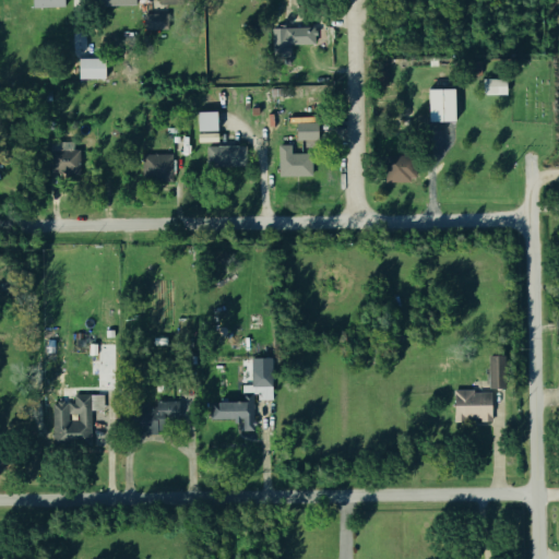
[(62,0),(30,0),(31,10),(63,9),(62,0)]
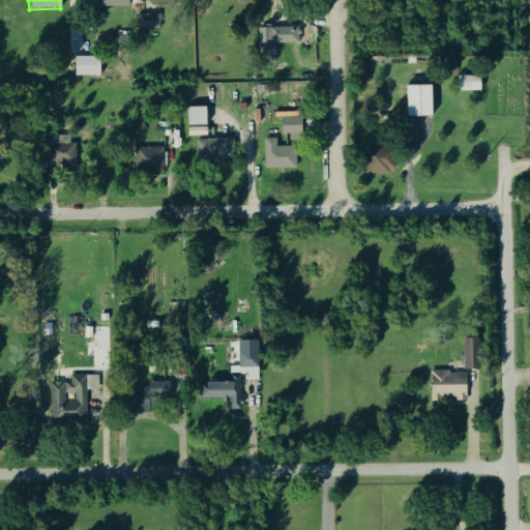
[(127,7),(126,0),(79,0),(80,8),(127,7)]
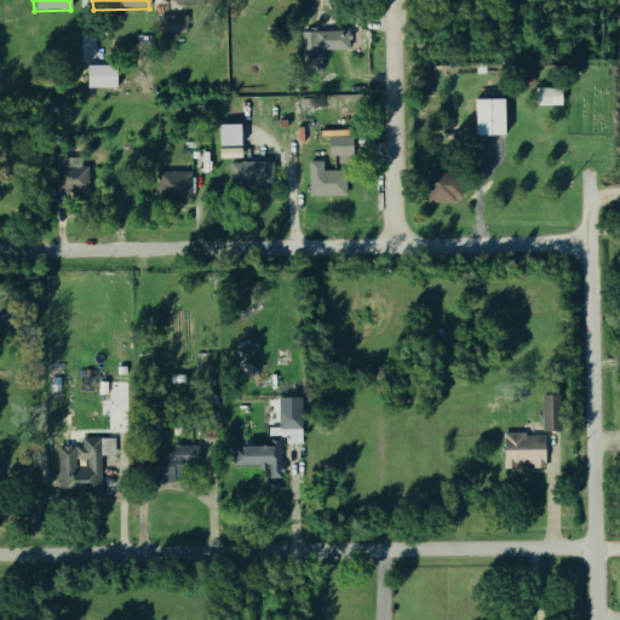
[(182,17),(159,18),(160,35),(182,34),(182,17)]
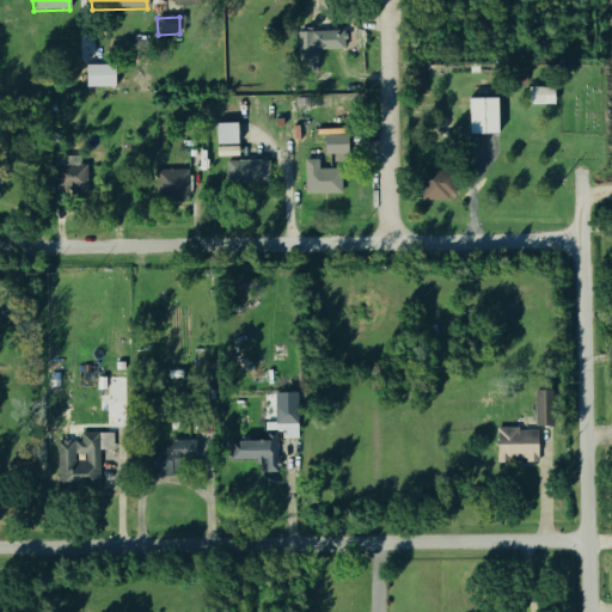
[(298,55),(344,53),(343,32),(297,34),(298,55)]
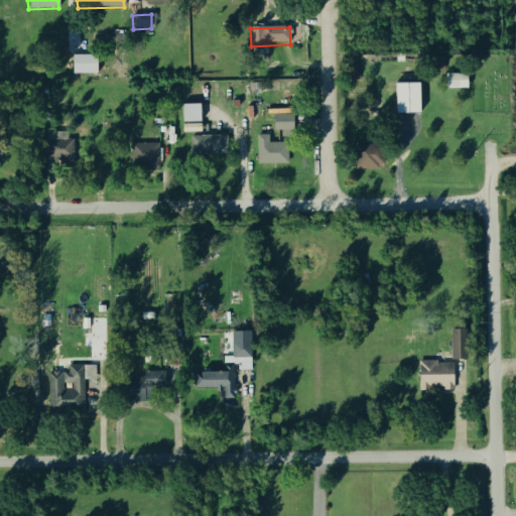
[(74,55),(97,54),(97,73),(74,74),(74,55)]
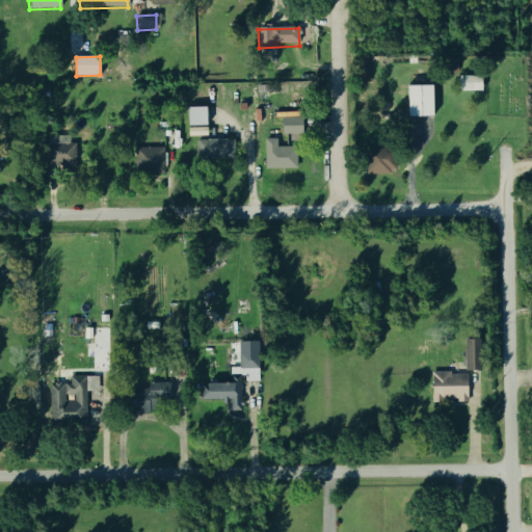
[(480,76),(481,90),(461,90),(460,76),(480,76)]
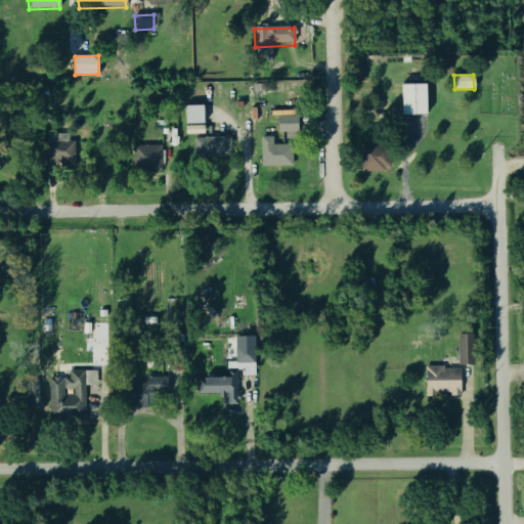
[(402,115),(401,85),(426,84),(426,115),(402,115)]
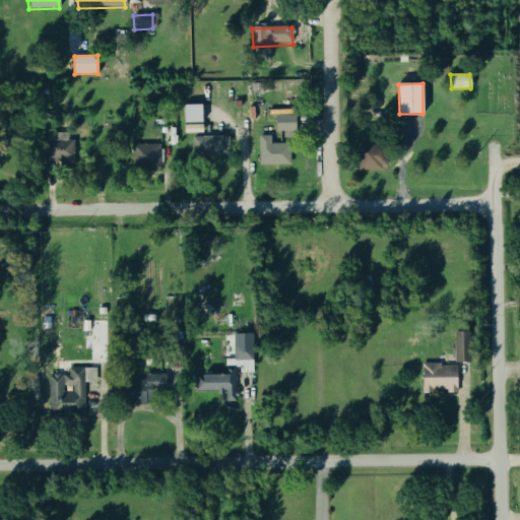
[(184,105),(201,105),(201,123),(184,123),(184,105)]
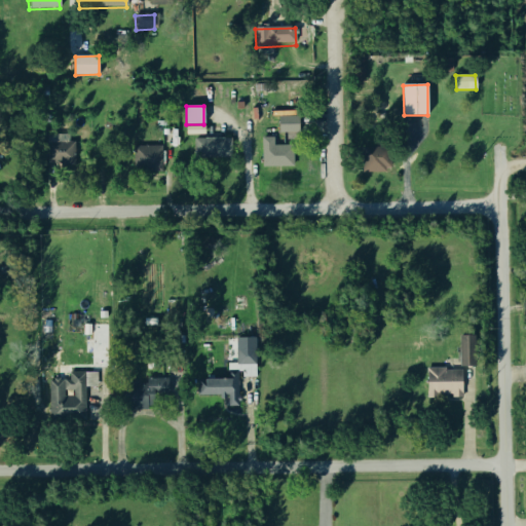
[(299,116),(299,132),(279,132),(279,117),(299,116)]
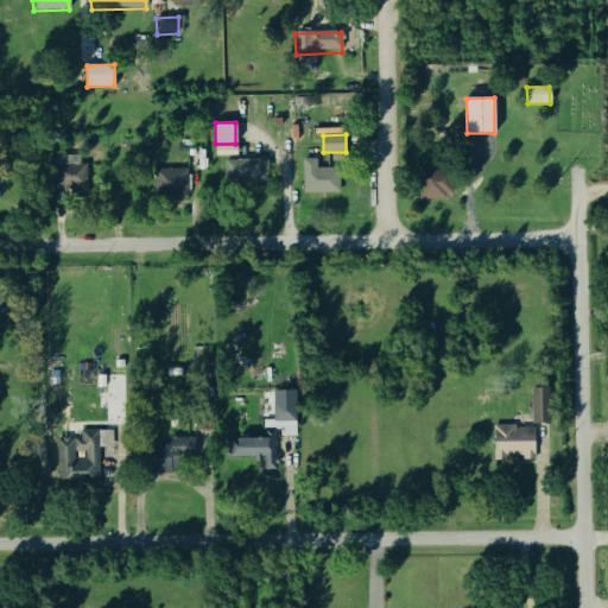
[(226,160),(266,159),(266,182),(226,182),(226,160)]
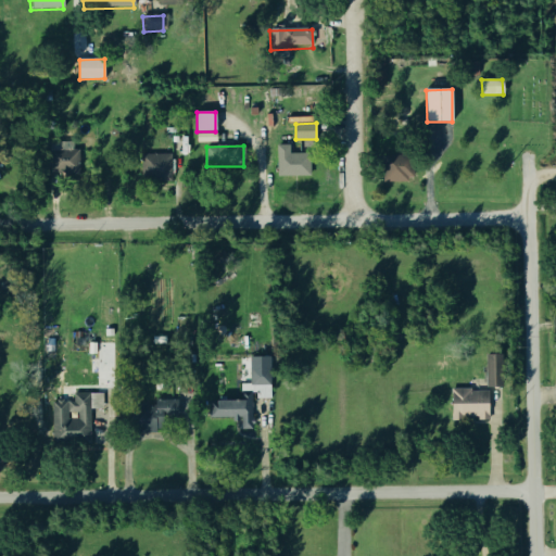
[(288,155),(288,147),(275,147),(276,178),(310,177),(308,154),(288,155)]
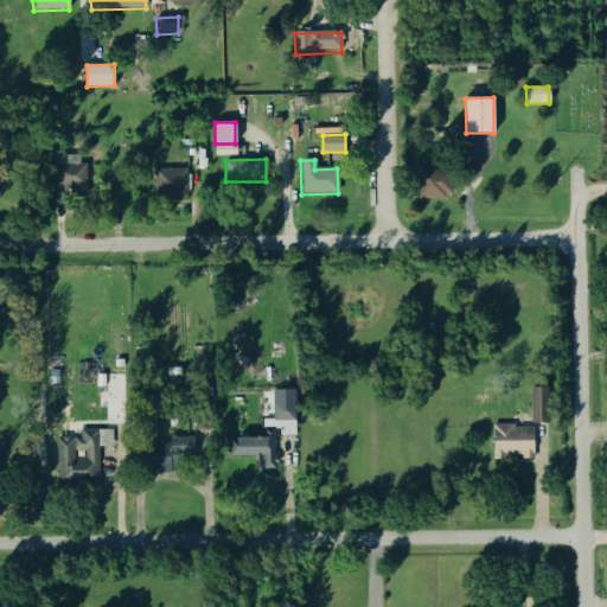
[(52,191),(85,190),(84,166),(52,167),(52,191)]
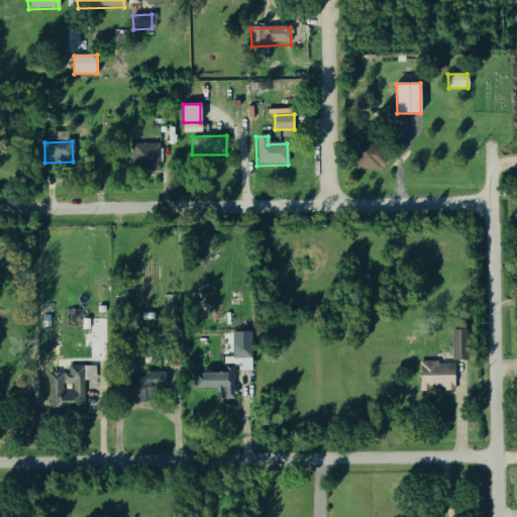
[(133,143),(160,143),(160,168),(133,168),(133,143)]
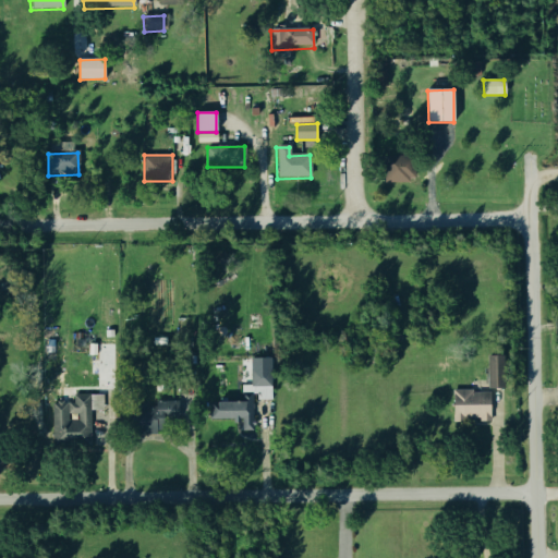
[(384,185),(413,182),(410,159),(381,161),(384,185)]
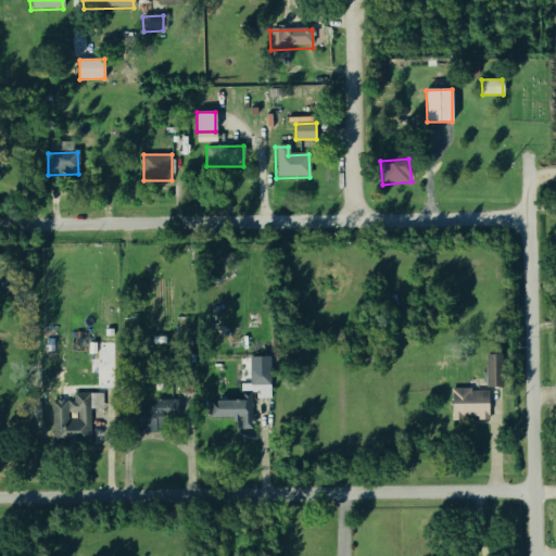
[(250,386),(250,357),(269,356),(270,386),(250,386)]
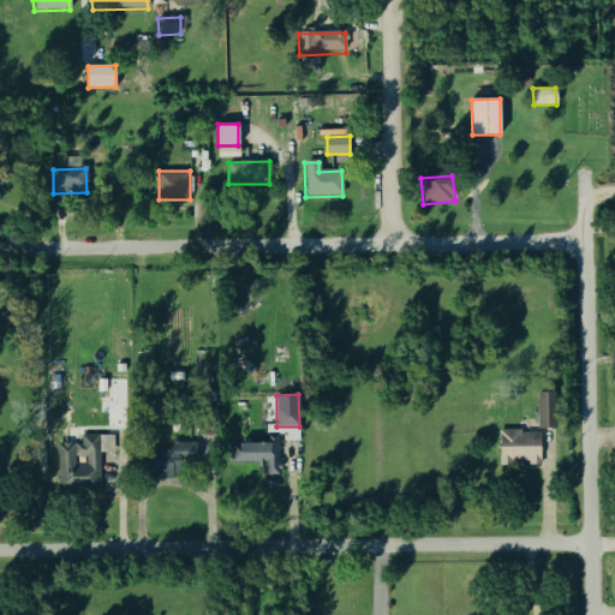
[(533,431),(542,431),(543,412),(548,412),(549,395),(535,394),(533,431)]
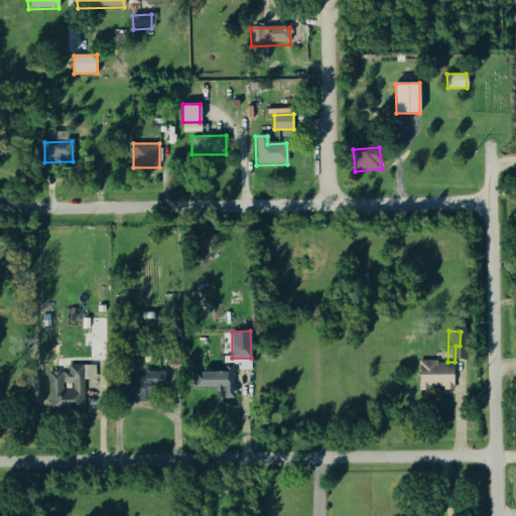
[(417,391),(452,391),(452,364),(417,363),(417,391)]
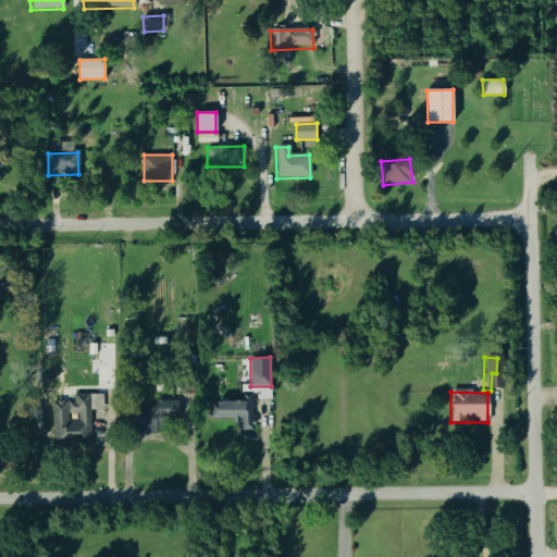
[(101,396),(71,396),(71,405),(51,405),(51,444),(89,444),(89,411),(101,411),(101,396)]
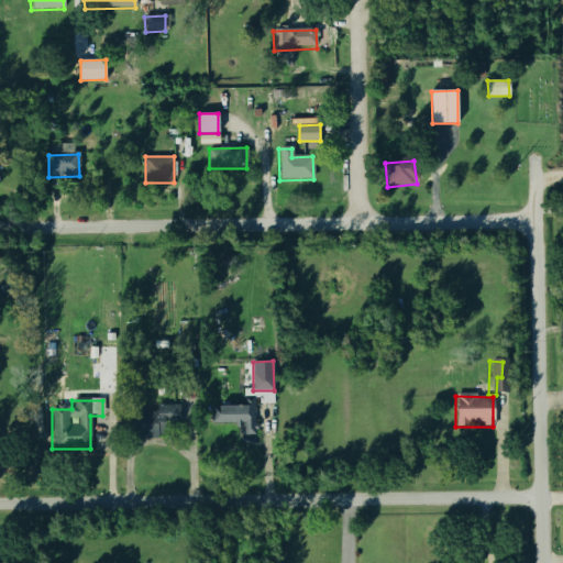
[(178,406),(155,407),(155,423),(178,423),(178,406)]
